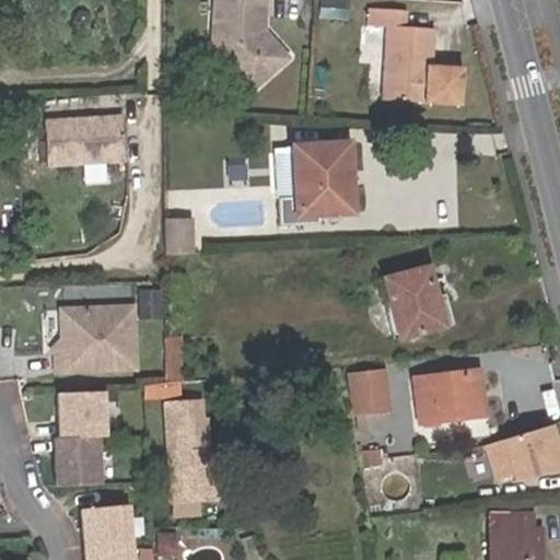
[(216,0),(214,25),(266,28),(268,2),(267,0),(216,0)]
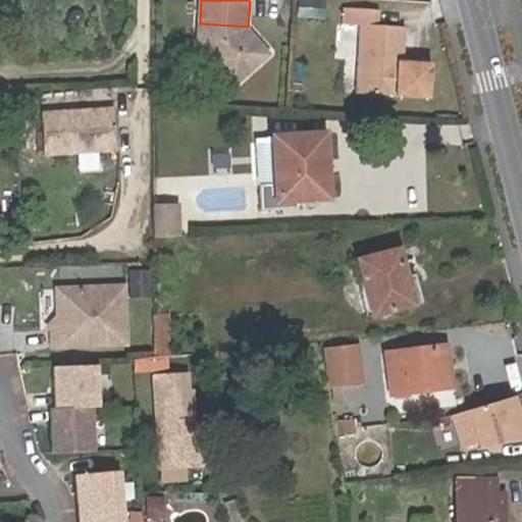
[(362,28),(361,35),(406,38),(407,32),(377,30),(378,12),(342,10),(341,27),(362,28)]
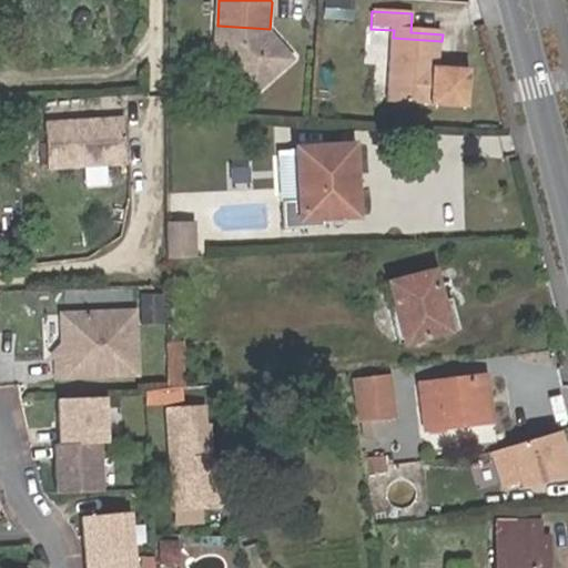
[(270,29),(217,26),(216,50),(225,52),(239,67),(240,79),(253,94),(294,60),(280,42),(274,42),(270,38),(270,31),(270,29)]
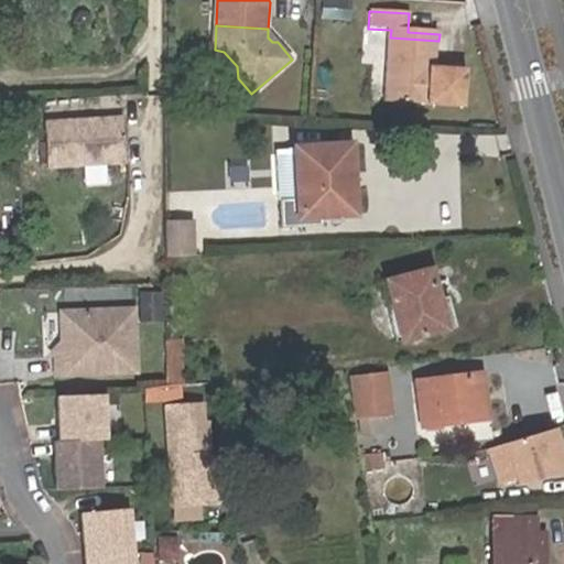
[(278,42),(268,31),(268,38),(272,42),(278,42)]
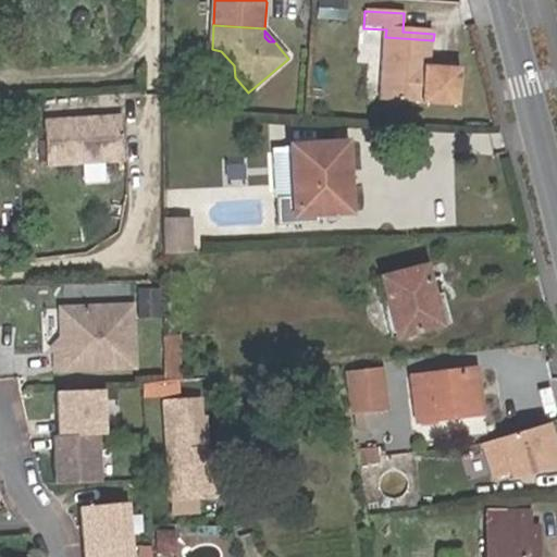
[(433,40),(385,37),(381,100),(460,106),(462,72),(431,70),(433,40)]
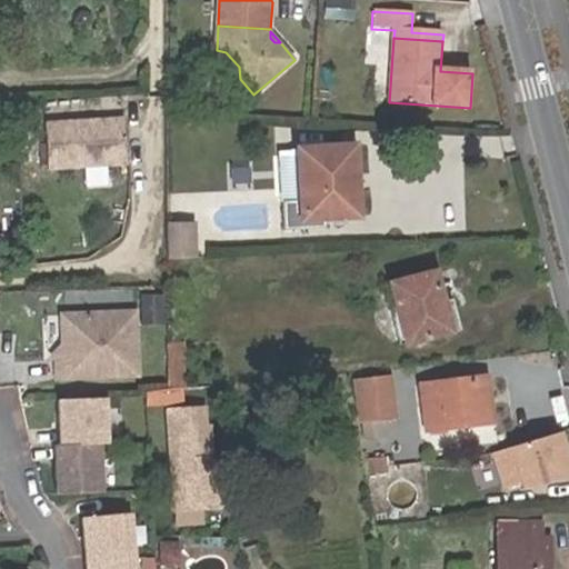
[(129,122),(50,126),(52,171),(132,168),(129,122)]
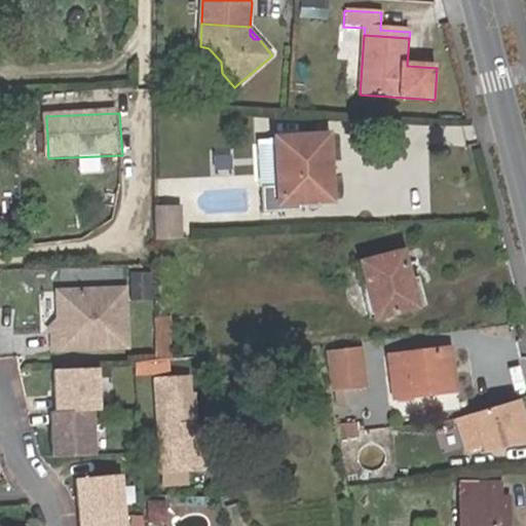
[(276,193),(260,194),(261,214),(301,212),(301,202),(329,200),(326,137),(274,140),(276,186),(276,193)]
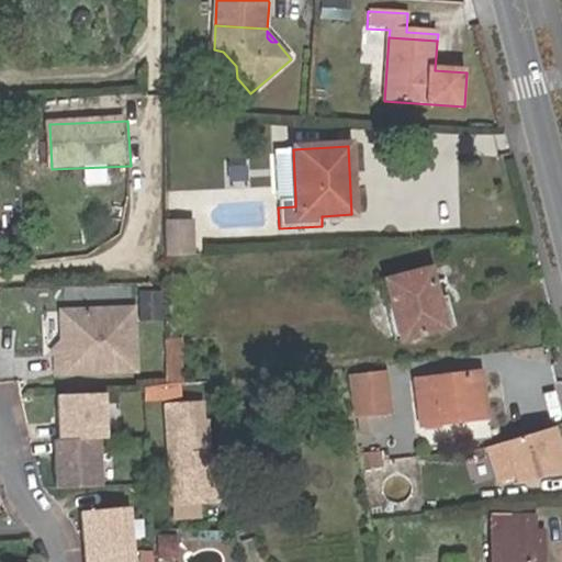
[(295,199),(293,149),(276,150),(278,200),(295,199)]
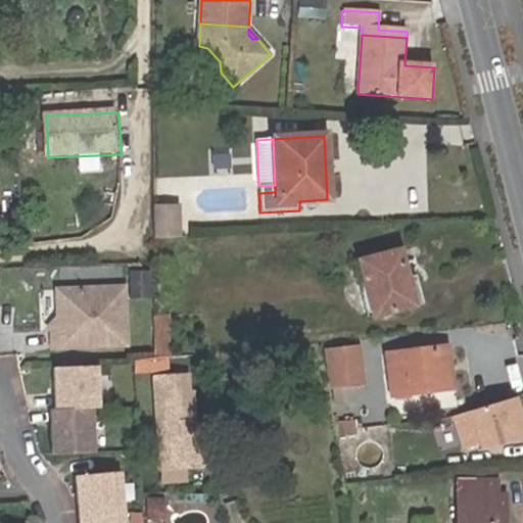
[(154,207),(154,214),(155,238),(181,237),(179,205),(154,207)]
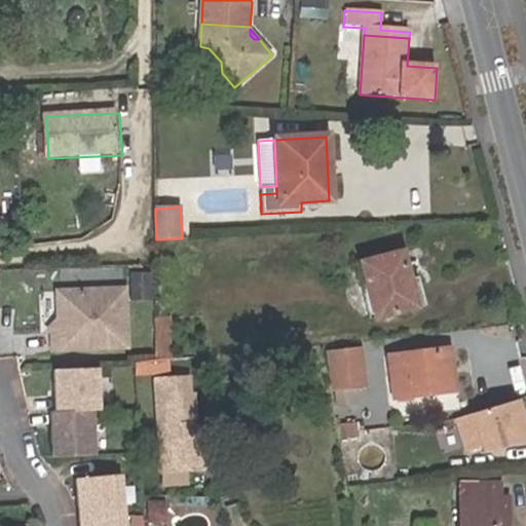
[(401,252),(361,262),(376,317),(415,307),(401,252)]
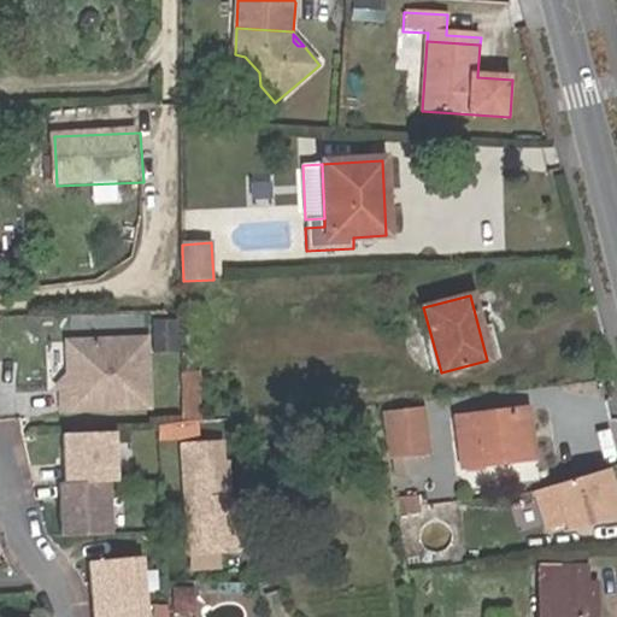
[(156,322),(156,350),(170,350),(171,322),(156,322)]
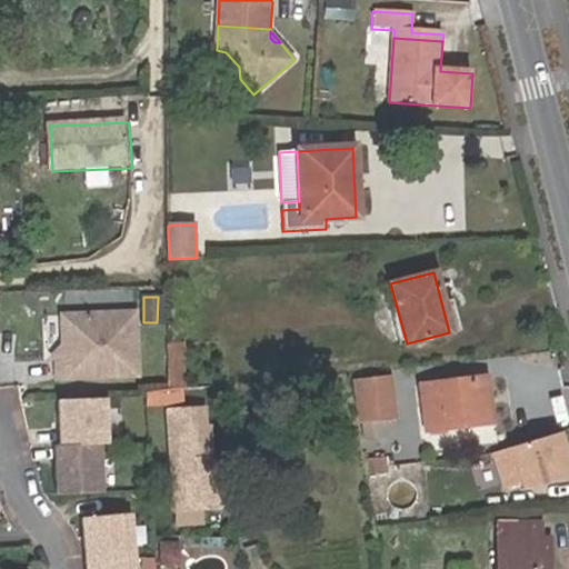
[(67,313),(67,360),(58,361),(58,376),(121,375),(121,372),(137,371),(137,313),(128,312),(67,313)]
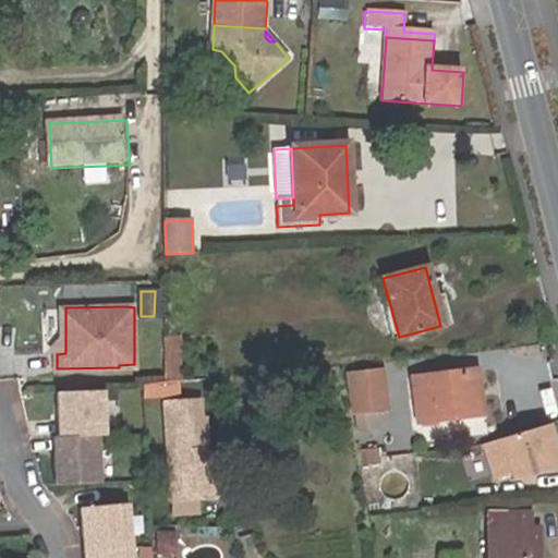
[(179,338),(167,339),(167,381),(180,380),(179,338)]
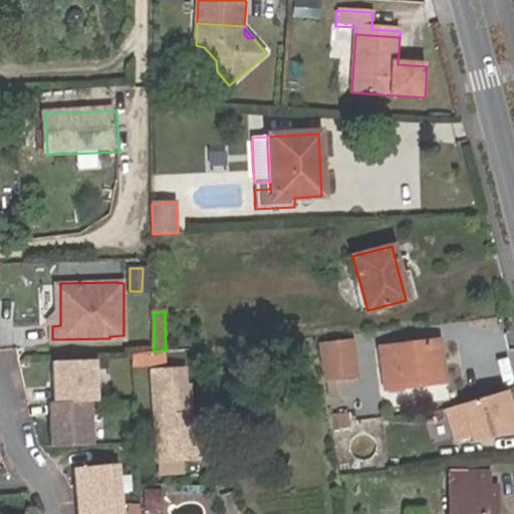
[(355,379),(349,340),(321,345),(329,401),(343,398),(341,381),(355,379)]
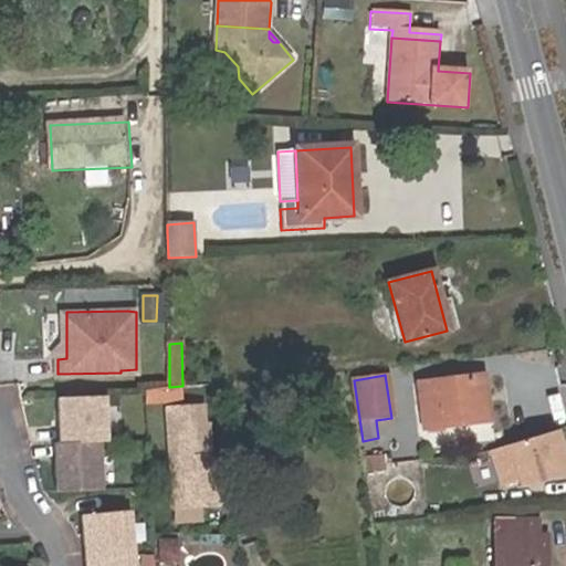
[(486,419),(481,377),(418,386),(425,429),(486,419)]
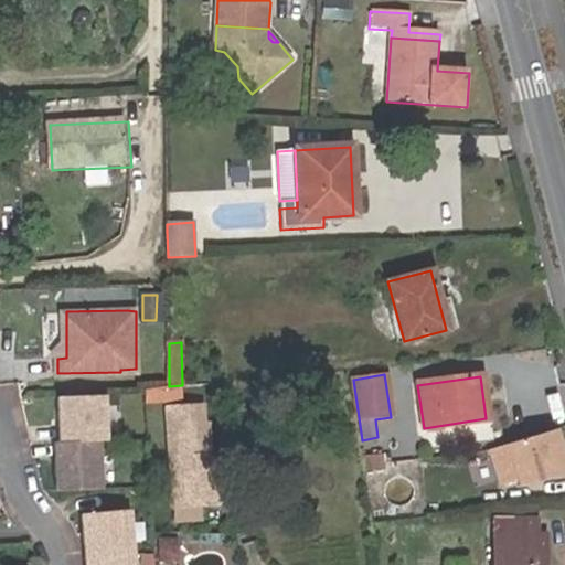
[(169,386),(144,388),(145,408),(164,407),(183,406),(182,385),(169,386)]
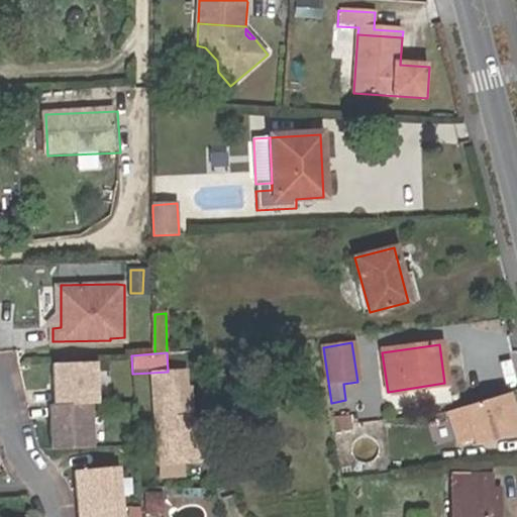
[(97,360),(54,363),(55,403),(93,402),(98,402),(97,360)]
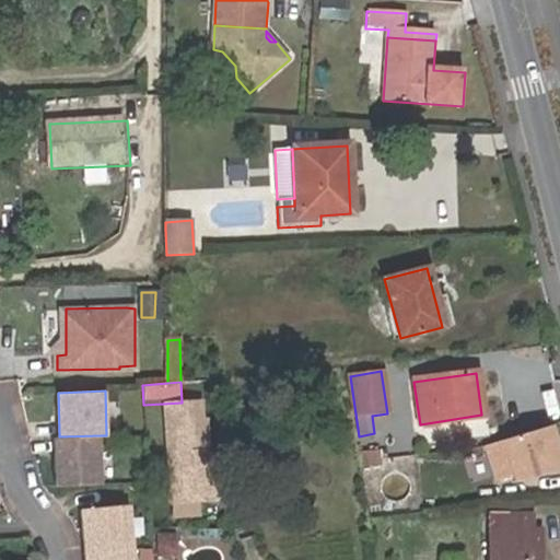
[(182,403),(163,404),(171,502),(199,500),(201,500),(200,486),(217,468),(217,461),(207,451),(202,447),(201,435),(206,432),(205,421),(201,421),(199,401),(182,403)]
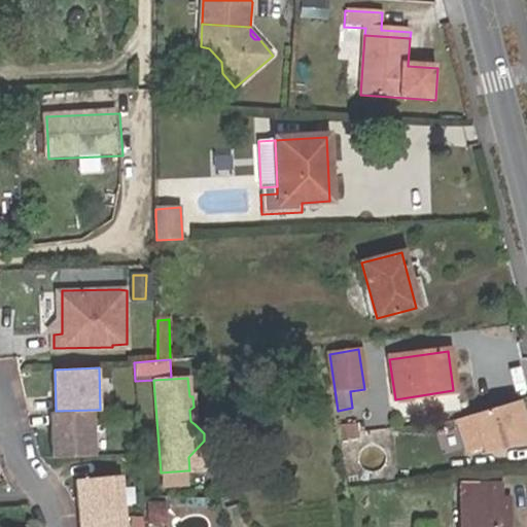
[(484,454),(526,440),(526,433),(517,400),(456,419),(466,453),(482,448),(484,454)]
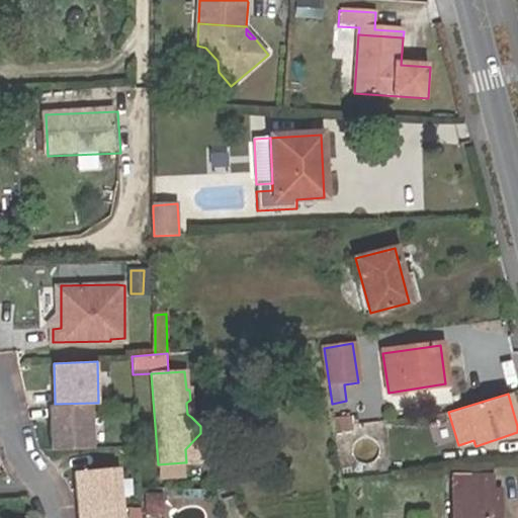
[(93,403),(55,404),(52,404),(53,448),(93,446),(93,403)]
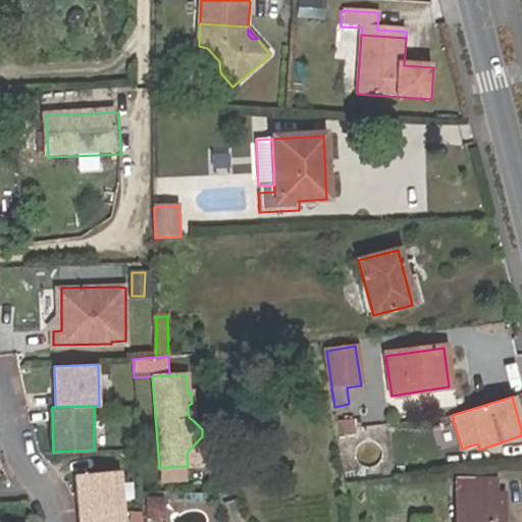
[(187,453),(188,466),(204,465),(202,436),(187,453)]
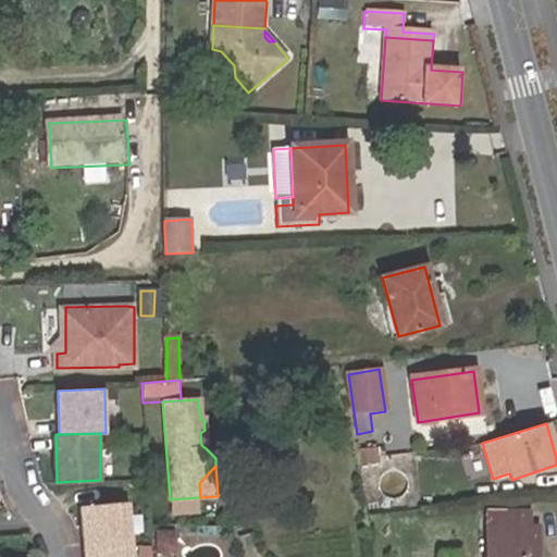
[(199,512),(198,497),(170,499),(171,515),(199,512)]
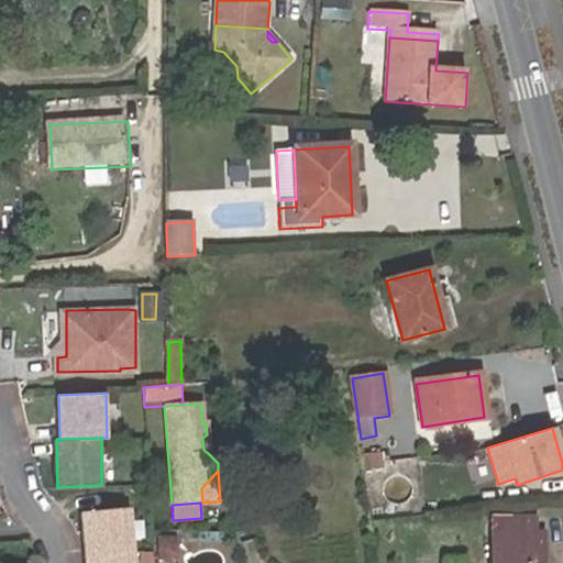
[(131,562),(127,509),(78,512),(83,562),(131,562)]
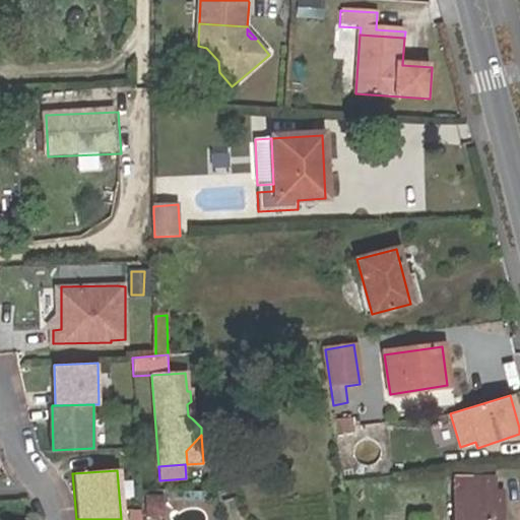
[(456,476),(456,492),(494,492),(494,476),(456,476)]
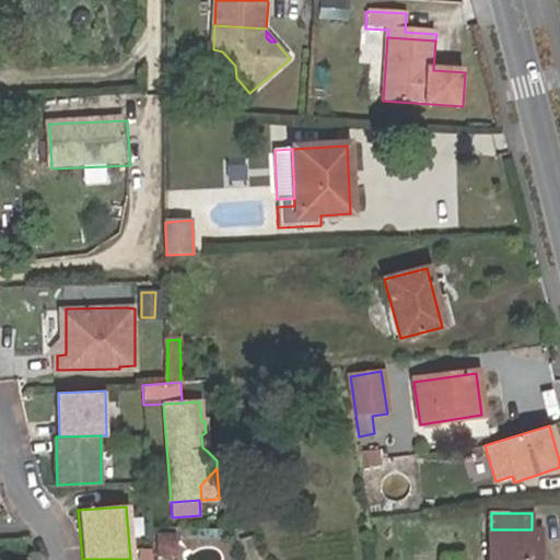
[(531,559),(532,529),(491,529),(490,559),(531,559)]
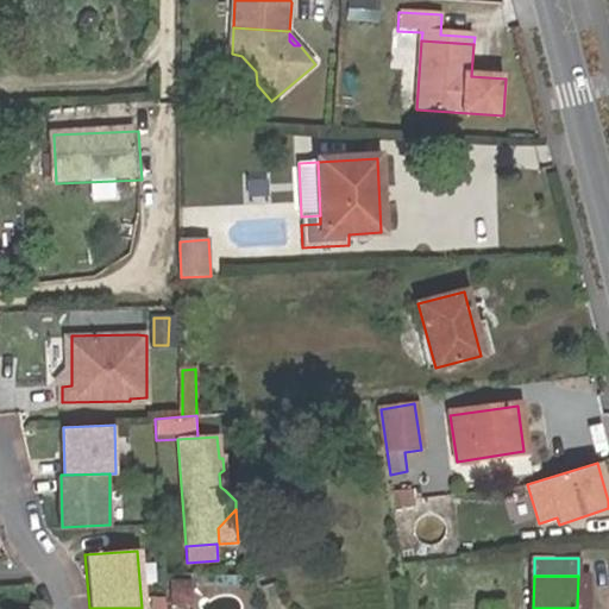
[(577,608),(586,608),(588,577),(578,576),(577,608)]
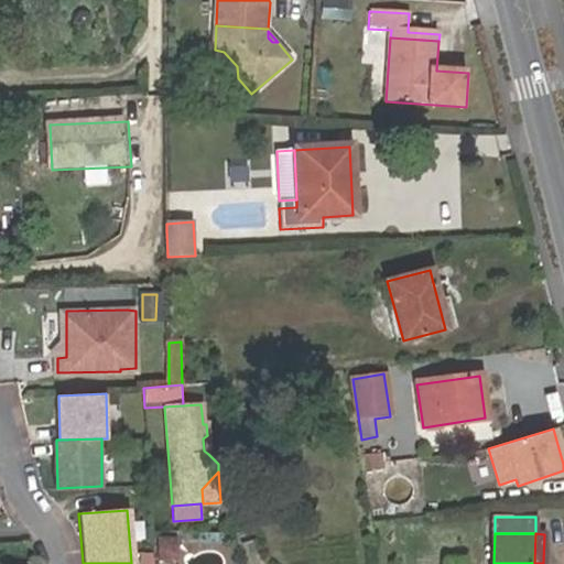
[(177,559),(177,539),(160,539),(160,557),(177,559)]
